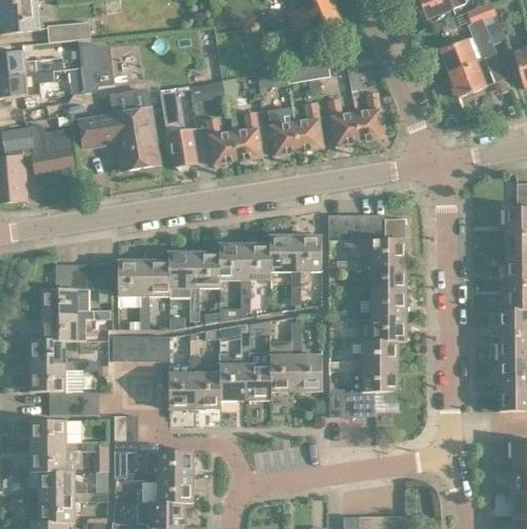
[(301,0),(304,6),(289,11),(293,21),(321,9),(333,4),(331,0),(301,0)]
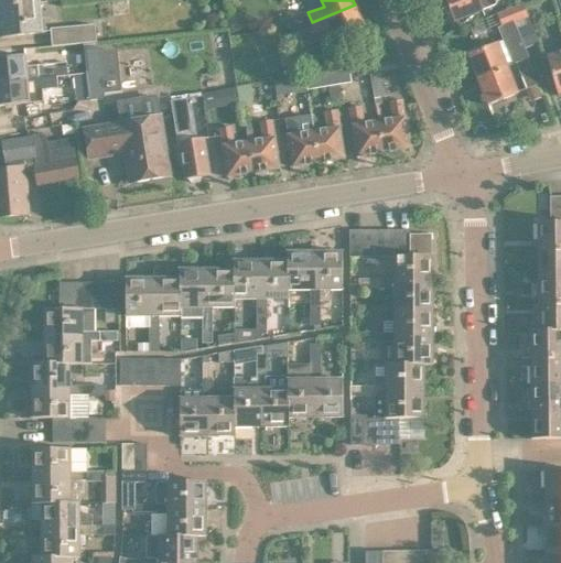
[(445,0),(454,20),(483,9),(483,8),(495,2),(495,0),(445,0)]
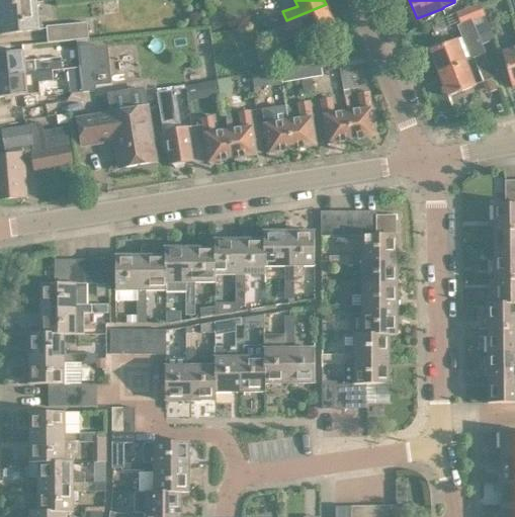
[(33,1),(0,3),(0,31),(41,28),(40,15),(34,15),(33,1)]
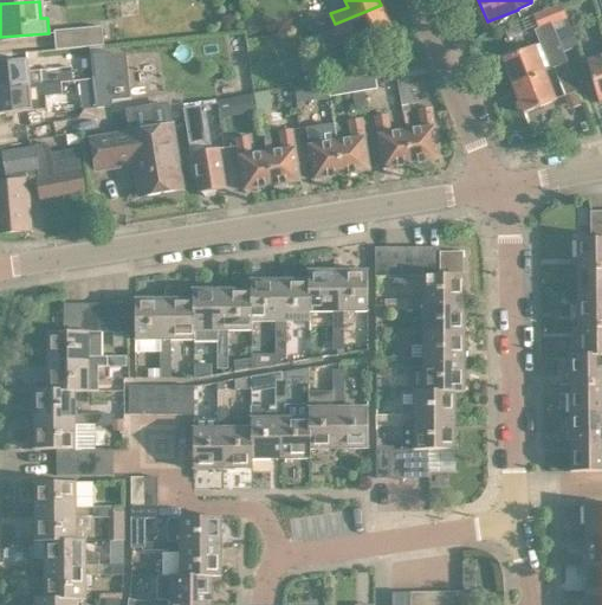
[(547,8),(535,13),(538,25),(535,26),(541,42),(535,44),(545,71),(554,68),(568,62),(562,49),(551,23),(567,15),(564,8),(562,2),(547,8)]
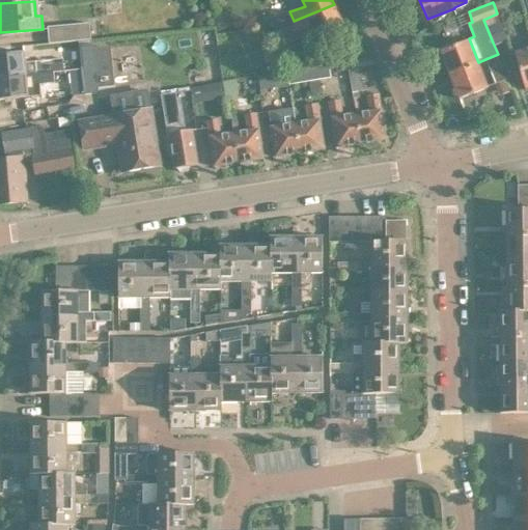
[(294,22),(292,23),(296,31),(301,29),(312,24),(315,33),(329,28),(342,23),(334,4),(322,9),(294,21),(294,22)]
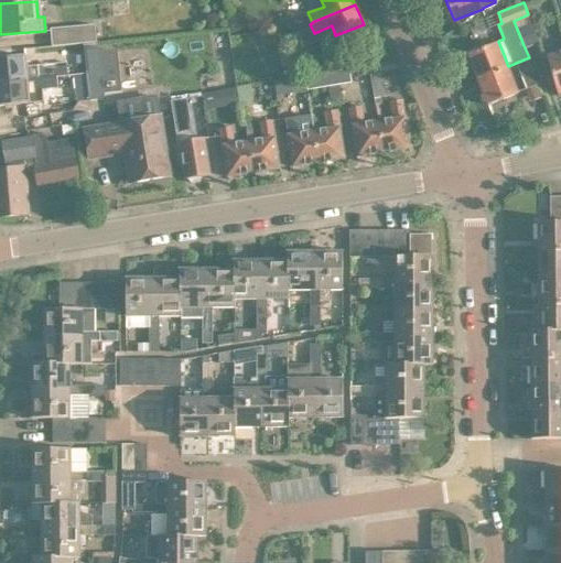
[(240,13),(228,18),(234,30),(245,24),(240,13)]
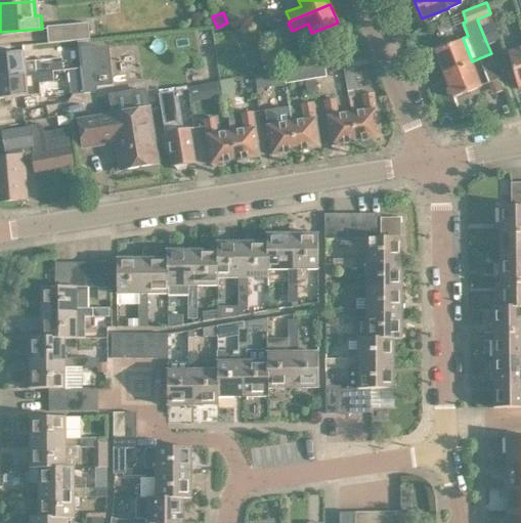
[(47,42),(89,38),(87,23),(46,27),(47,42)]
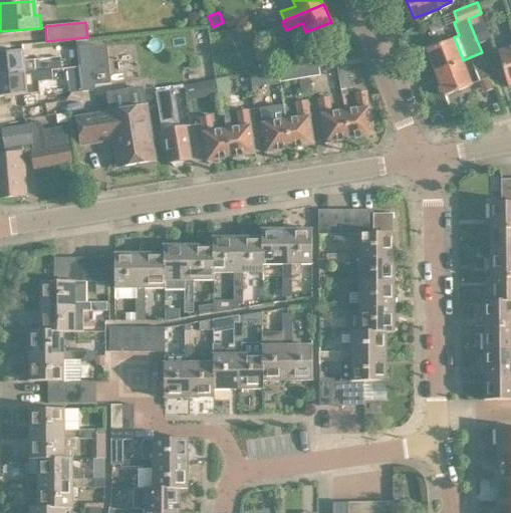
[(271,26),(259,30),(263,38),(274,33),(271,26)]
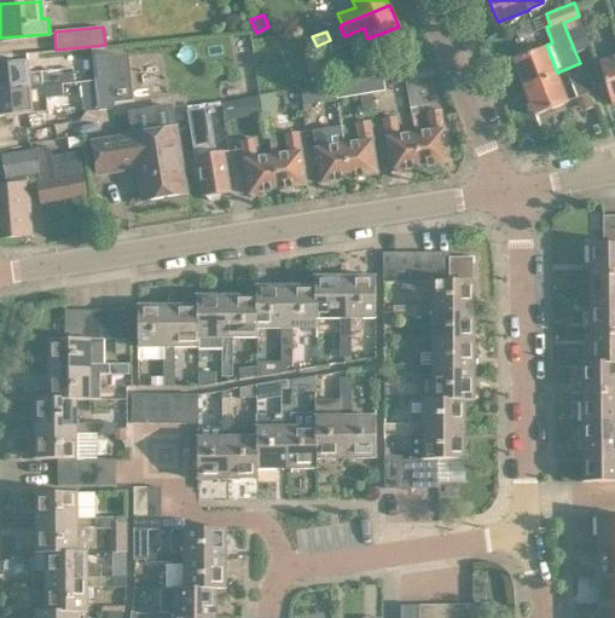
[(529,52),(512,58),(523,85),(523,86),(557,73),(546,45),(529,52)]
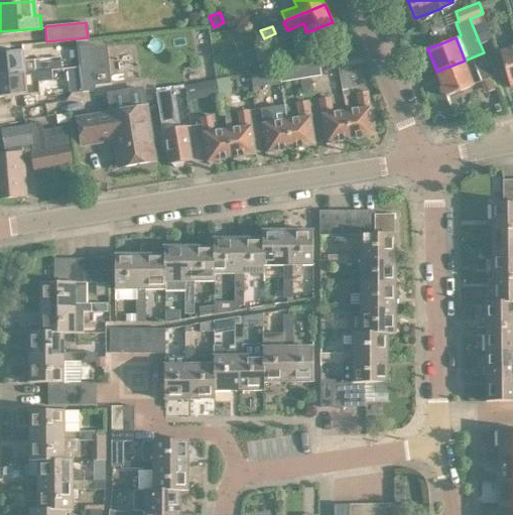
[(90,40),(76,41),(80,66),(80,72),(94,71),(91,43),(90,40)]
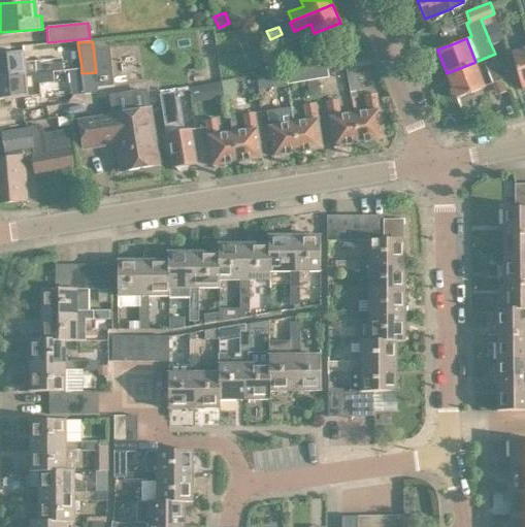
[(524,46),(512,51),(522,87),(524,86),(524,46)]
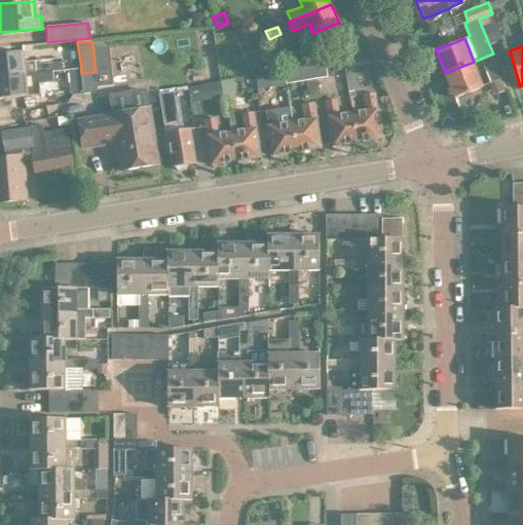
[(7,51),(0,52),(0,74),(9,74),(25,72),(36,71),(36,72),(52,70),(64,69),(62,55),(24,60),(23,50),(7,51)]
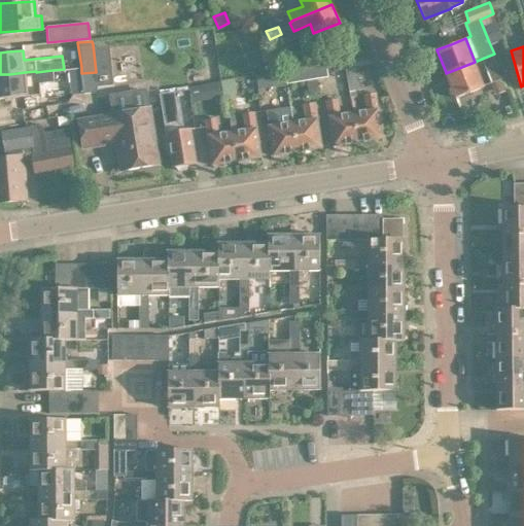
[(494,54),(482,59),(491,81),(503,76),(494,54)]
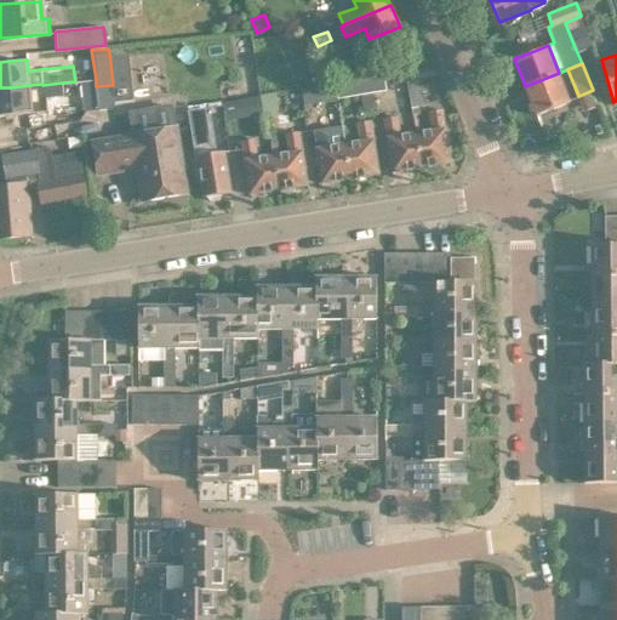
[(417,66),(406,67),(411,103),(418,102),(422,102),(418,75),(417,66)]
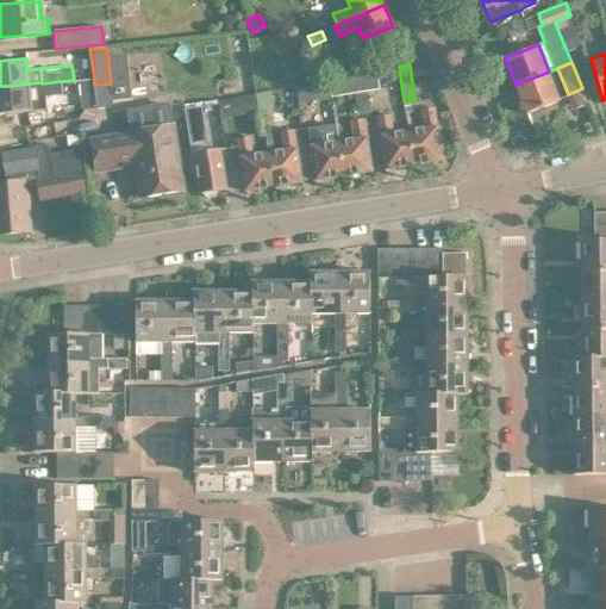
[(378,70),(353,74),(355,91),(367,89),(380,87),(378,70)]
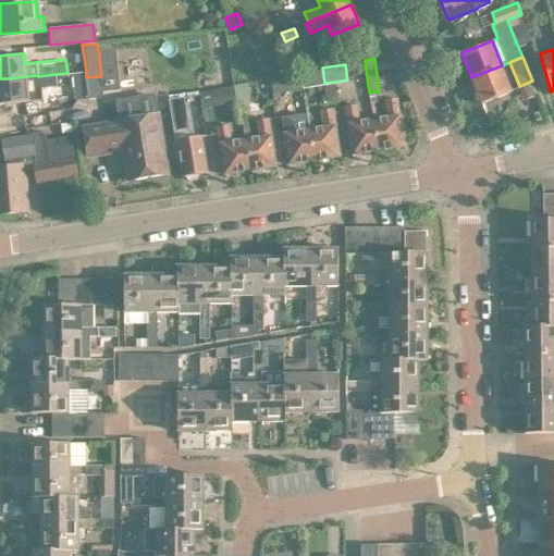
[(502,65),(471,77),(472,77),(481,101),(496,96),(512,89),(502,65)]
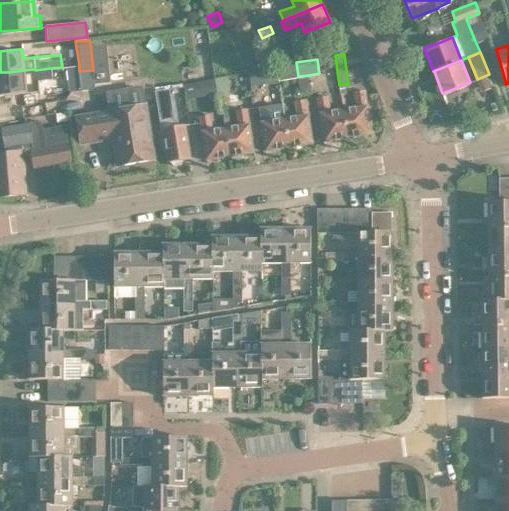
[(296,62),(277,65),(279,79),(298,76),(296,62)]
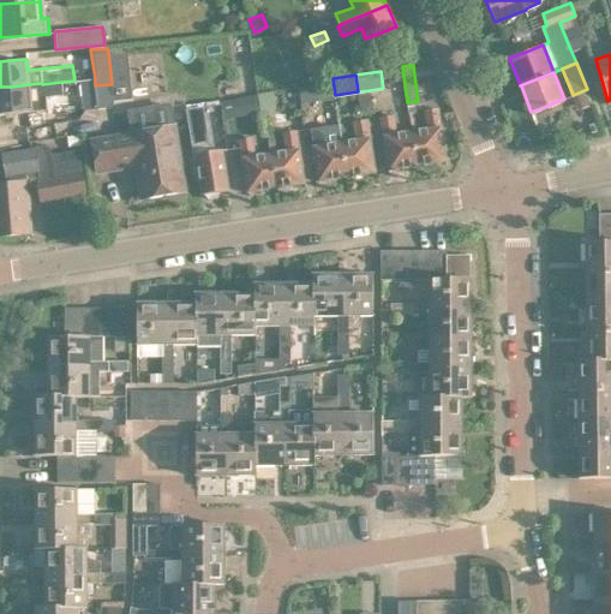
[(97,106),(95,85),(95,78),(94,78),(81,79),(83,107),(97,106)]
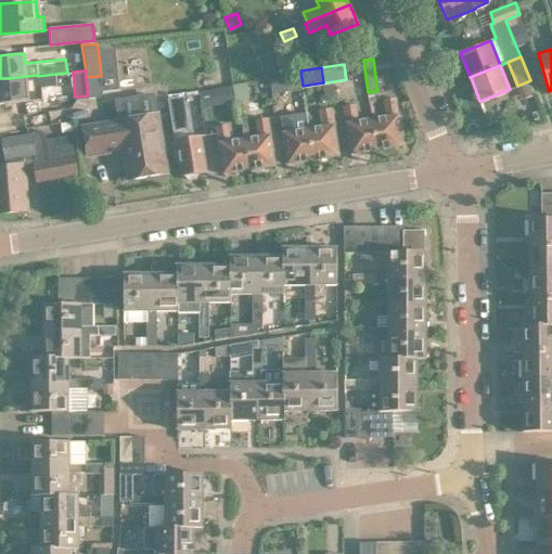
[(10,78),(0,78),(0,102),(41,98),(39,85),(56,84),(55,74),(38,76),(38,75),(26,76),(10,78)]
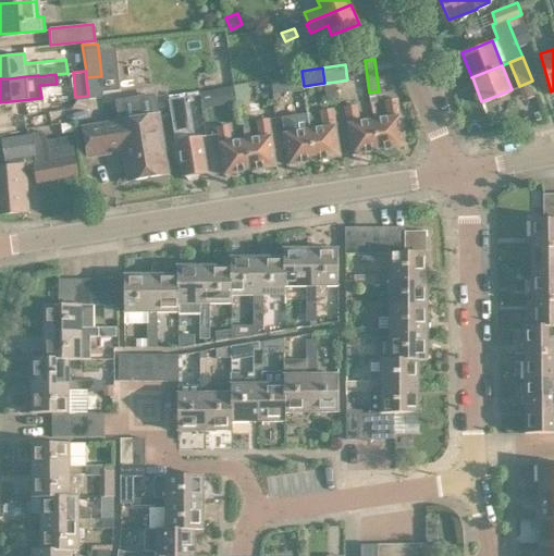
[(287,76),(273,78),(274,93),(288,91),(287,76)]
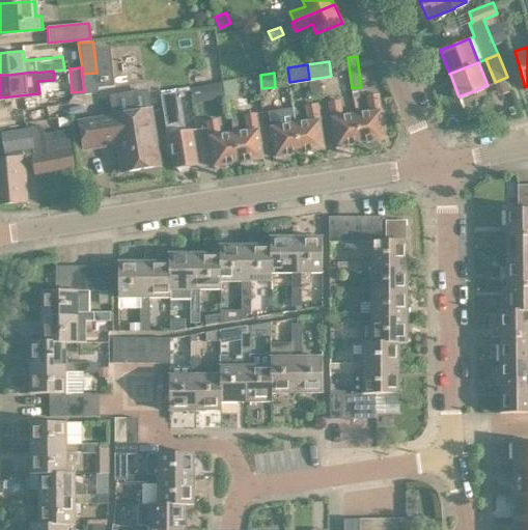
[(221,80),(224,95),(239,92),(235,77),(221,80)]
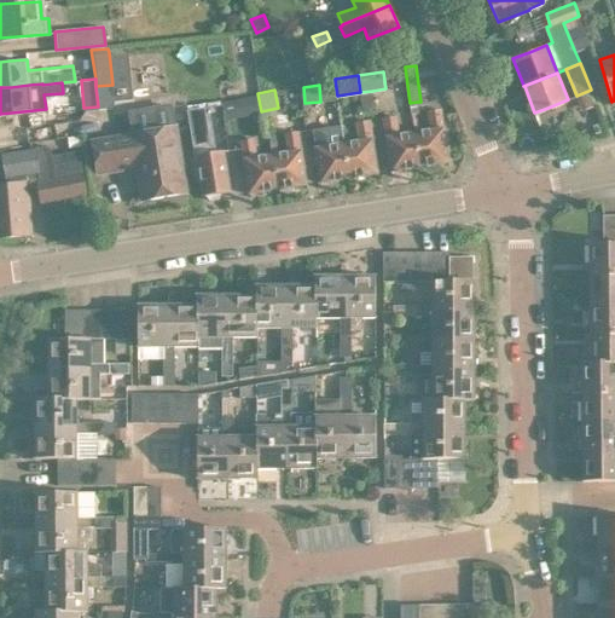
[(222,102),(227,130),(244,127),(239,98),(222,102)]
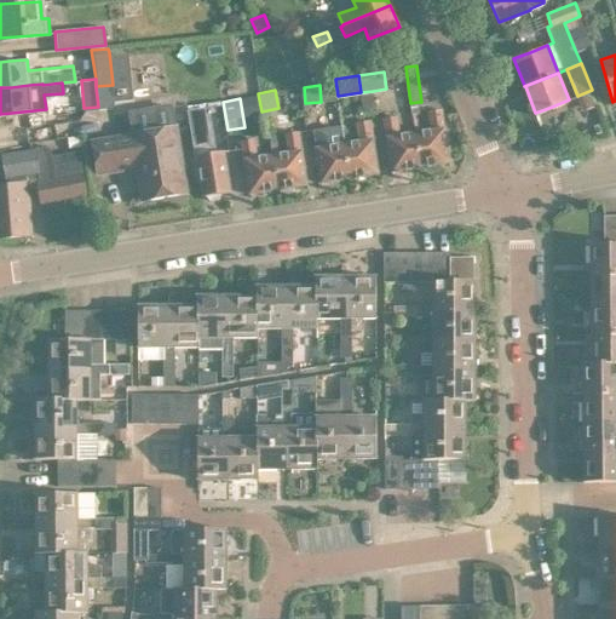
[(130,131),(93,137),(98,171),(121,167),(121,165),(140,161),(142,172),(139,172),(143,198),(186,191),(179,148),(174,124),(171,101),(126,108),(130,130),(130,131)]
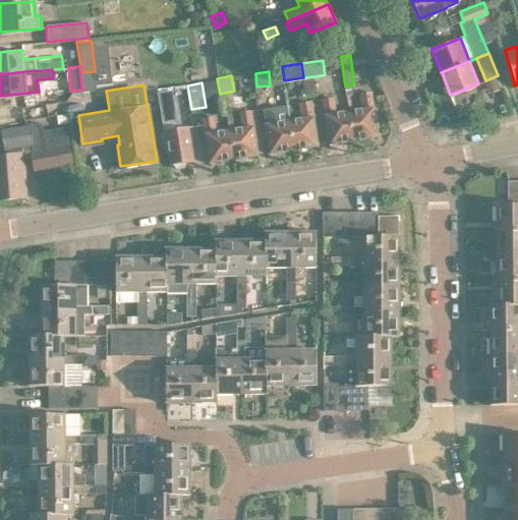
[(362,108),(349,110),(353,139),(377,135),(370,90),(366,91),(366,87),(361,87),(362,91),(359,92),(362,108)]
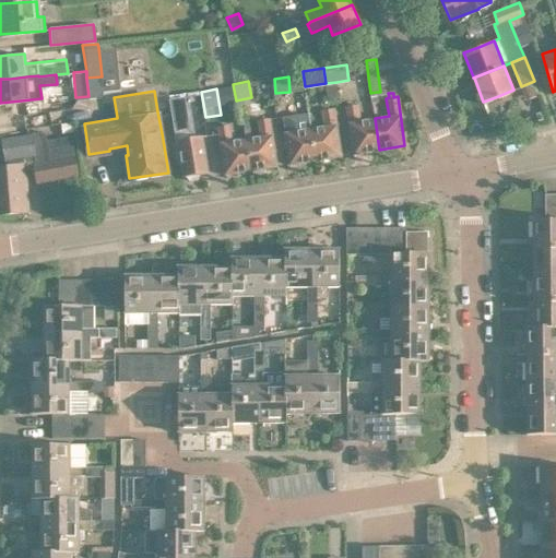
[(185,95),(168,97),(178,158),(181,157),(184,177),(187,177),(190,180),(197,179),(199,175),(208,174),(202,135),(191,138),(185,95)]
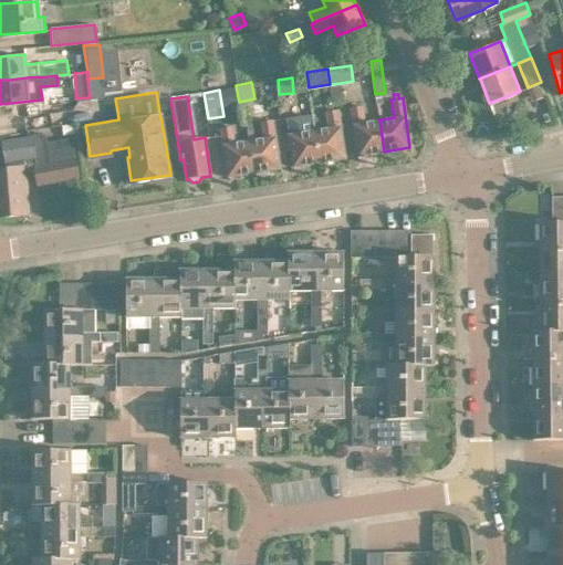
[(384,152),(379,119),(364,122),(362,104),(360,105),(358,100),(353,101),(354,105),(351,106),(357,155),(384,152)]
